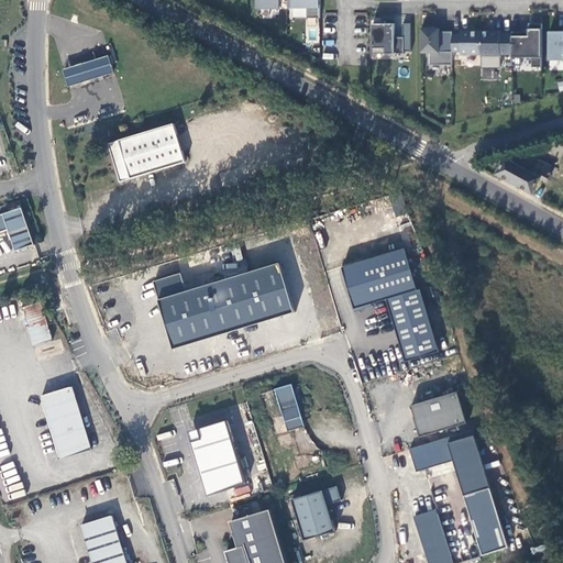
[(253,0),(254,9),(276,9),(276,0),(253,0)]
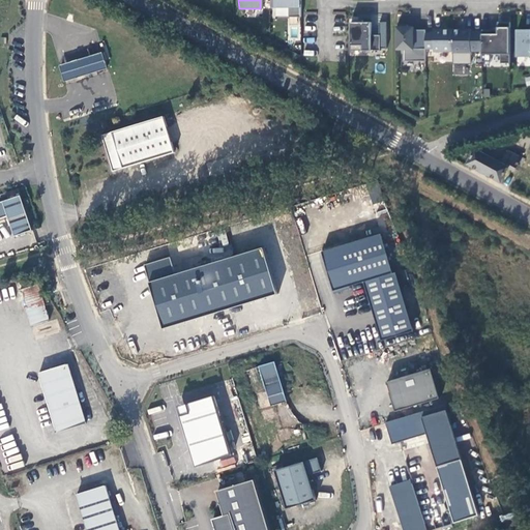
[(272,0),(272,7),(287,7),(287,17),(298,17),(298,0),(272,0)]
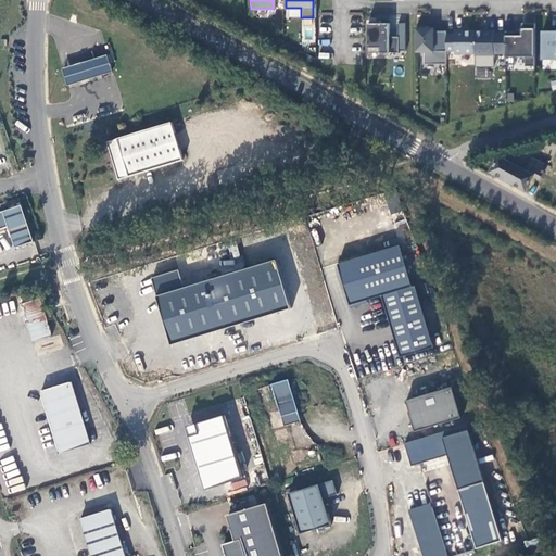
[(532,65),(532,22),(519,22),(519,35),(515,35),(514,30),(503,30),(503,64),(513,64),(513,57),(522,55),(522,65),(532,65)]
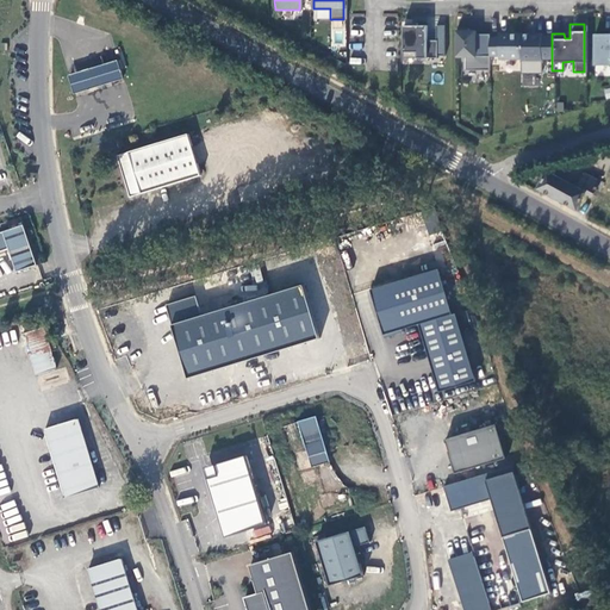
[(424,25),(402,25),(400,53),(415,51),(415,57),(435,57),(435,41),(424,41),(424,25)]
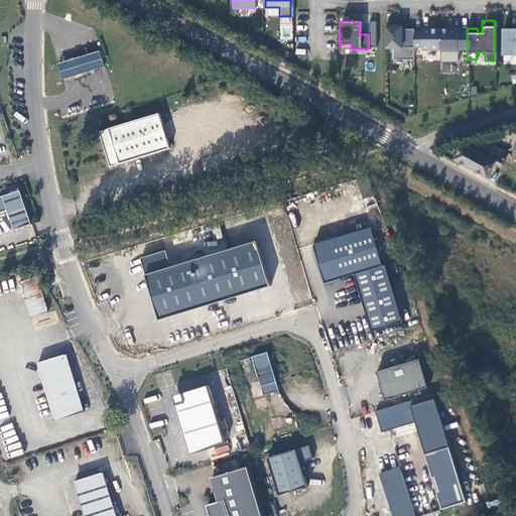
[(394,23),(384,23),(384,47),(392,47),(392,58),(412,58),(412,46),(412,31),(412,28),(394,28),(394,23)]
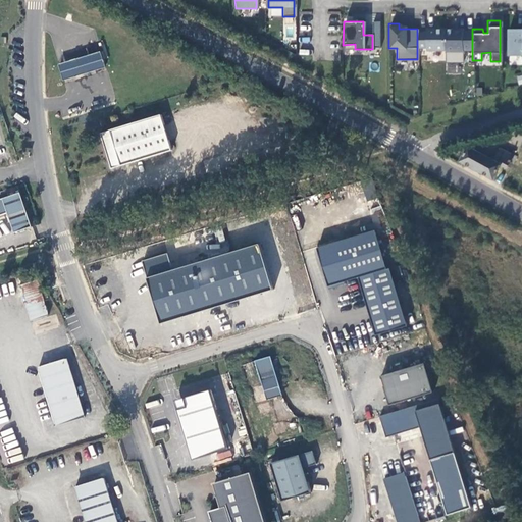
[(521,28),(520,29),(520,32),(515,32),(515,29),(506,29),(506,55),(521,55),(521,28)]
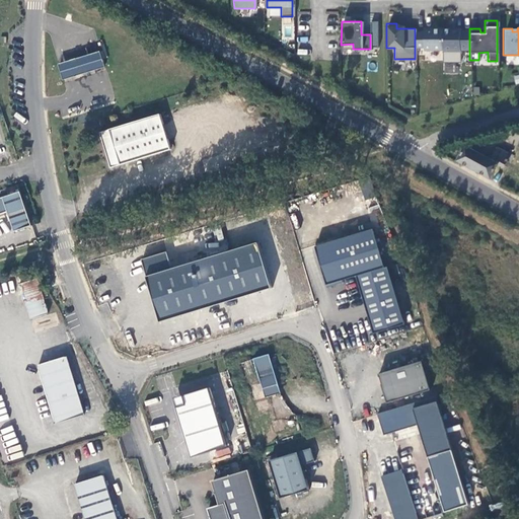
[(441,50),(441,28),(423,28),(423,31),(415,31),(415,47),(423,47),(423,50),(441,50)]
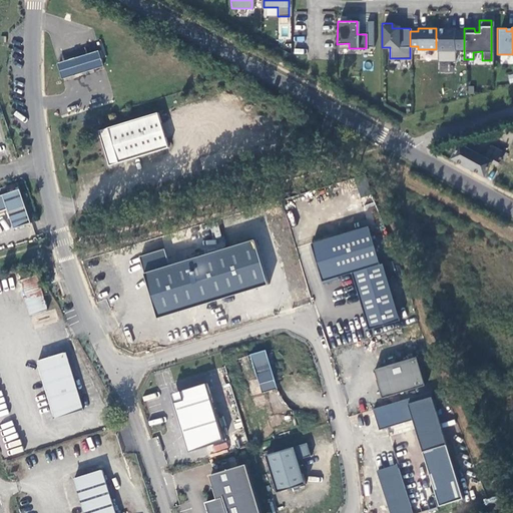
[(454,30),(453,28),(436,28),(436,50),(454,50),(454,49),(461,49),(461,30),(454,30)]
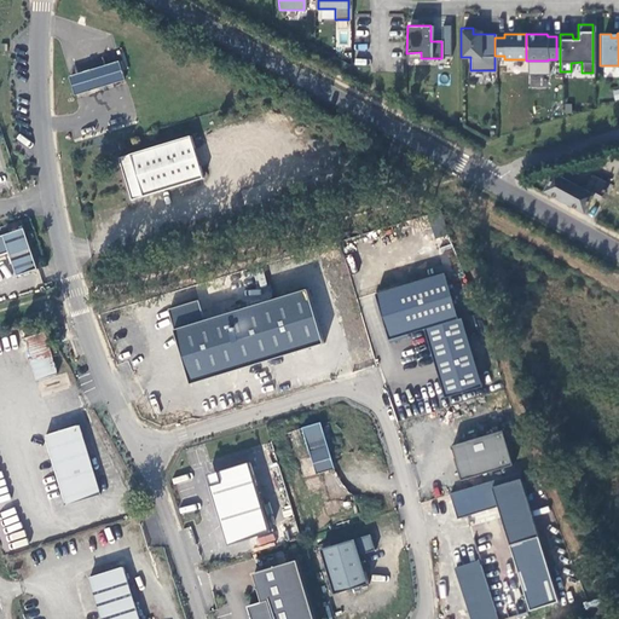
[(15,40),(0,40),(0,55),(15,56),(15,40)]
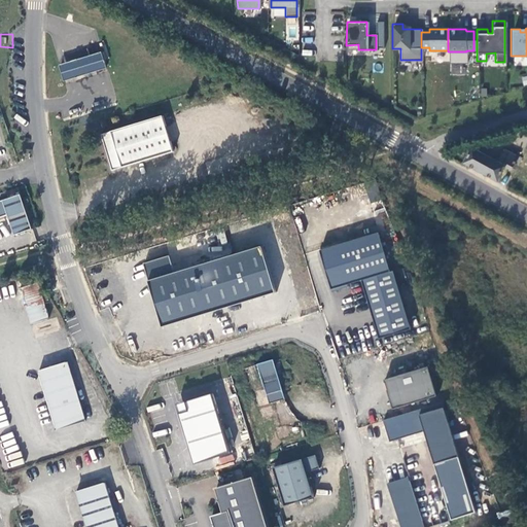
[(101,53),(60,65),(65,81),(106,68),(101,53)]
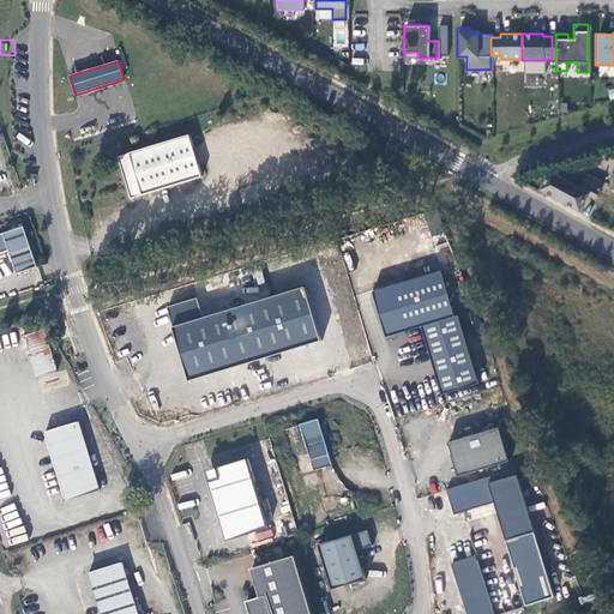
[(190,134),(118,157),(131,199),(203,178),(190,134)]
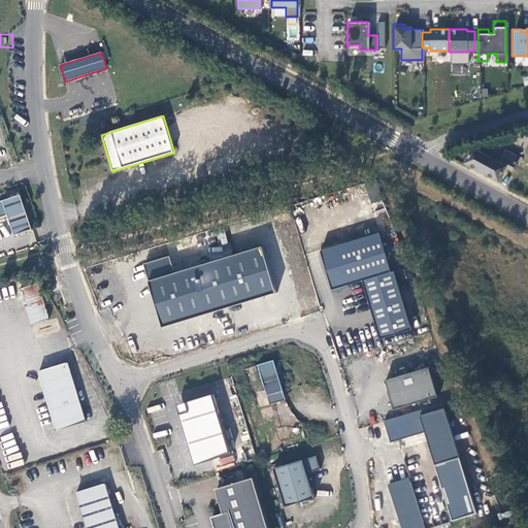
[(513,170),(520,158),(507,151),(501,162),(474,147),(467,163),(500,182),(506,168),(513,170)]
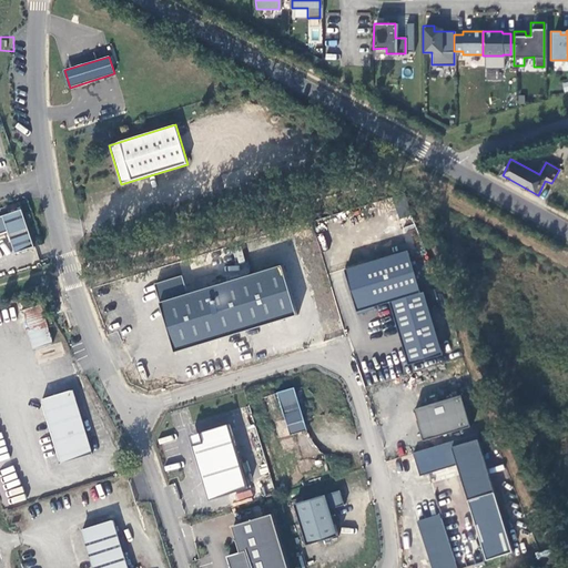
[(22,208),(2,213),(0,214),(0,233),(8,231),(16,254),(34,247),(22,208)]
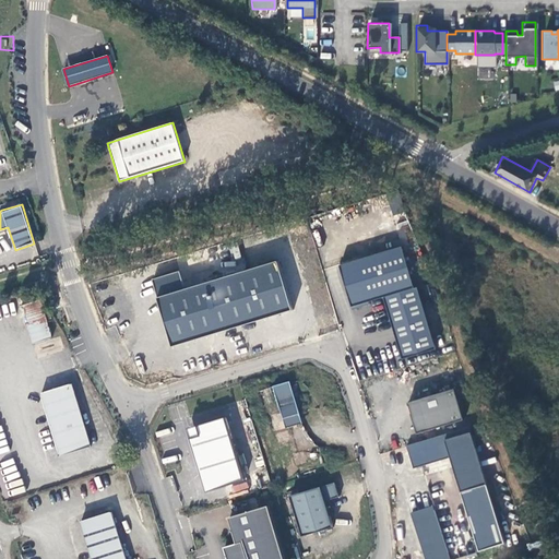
[(403,246),(341,265),(354,310),(369,305),(369,302),(385,297),(416,288),(416,287),(403,246)]
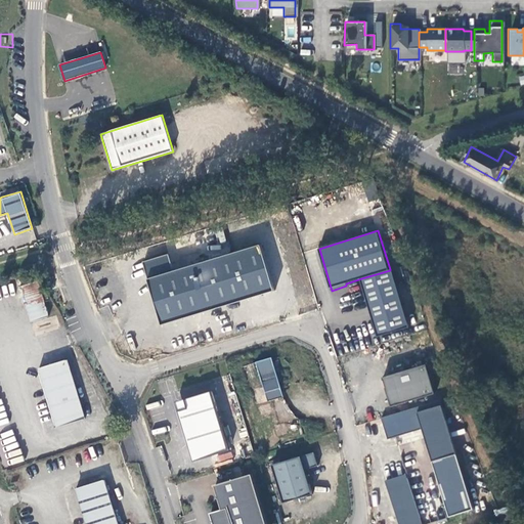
[(169,254),(143,262),(163,325),(275,291),(261,245),(174,271),(169,254)]
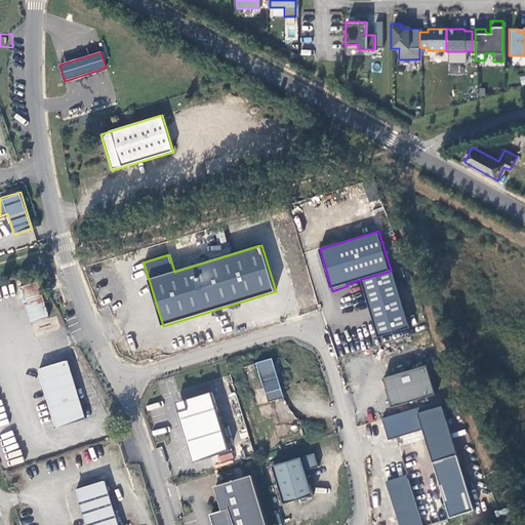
[(221,252),(219,245),(209,247),(211,254),(221,252)]
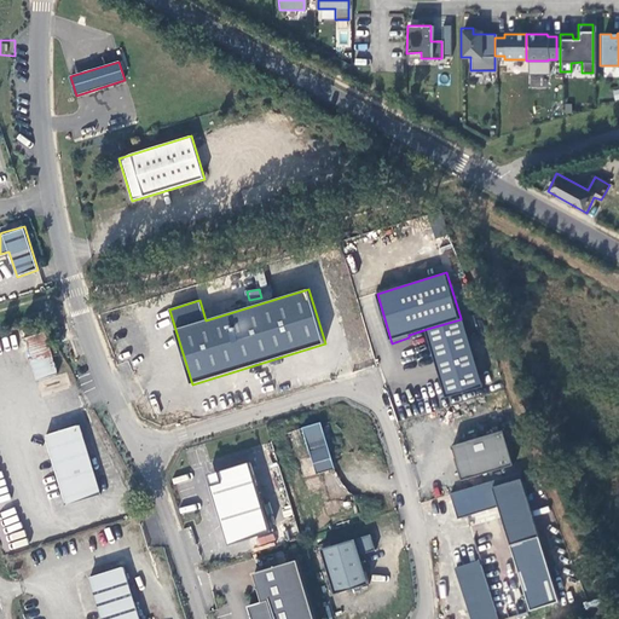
[(461,319),(427,329),(447,398),(485,387),(464,318),(461,318),(461,319)]
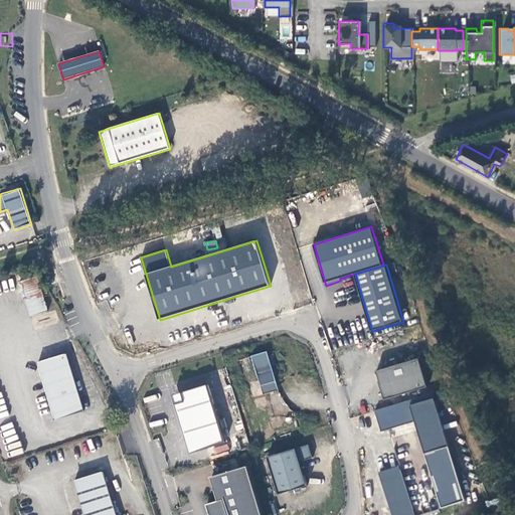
[(37,277),(19,283),(24,298),(30,317),(48,311),(43,297),(49,295),(45,285),(40,286),(37,277)]
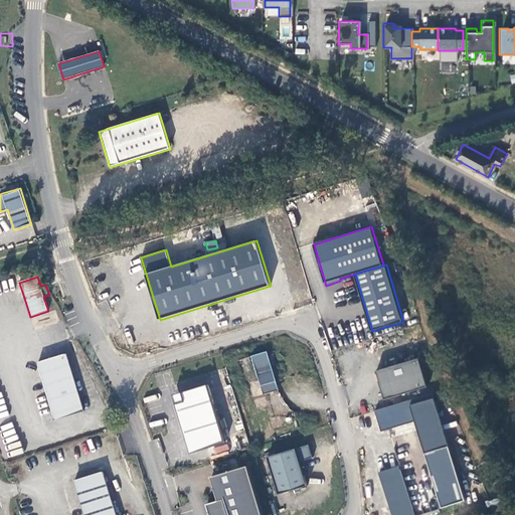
[(54,311),(34,320),(37,328),(58,320),(54,311)]
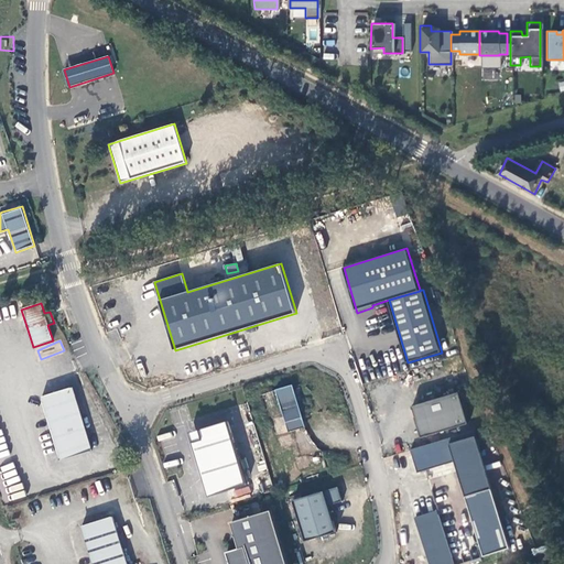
[(275,389),(288,431),(305,425),(292,383),(275,389)]
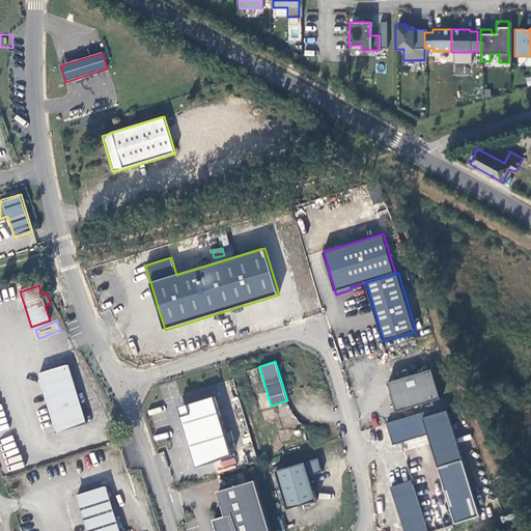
[(87,424),(68,365),(39,373),(58,432),(87,424)]
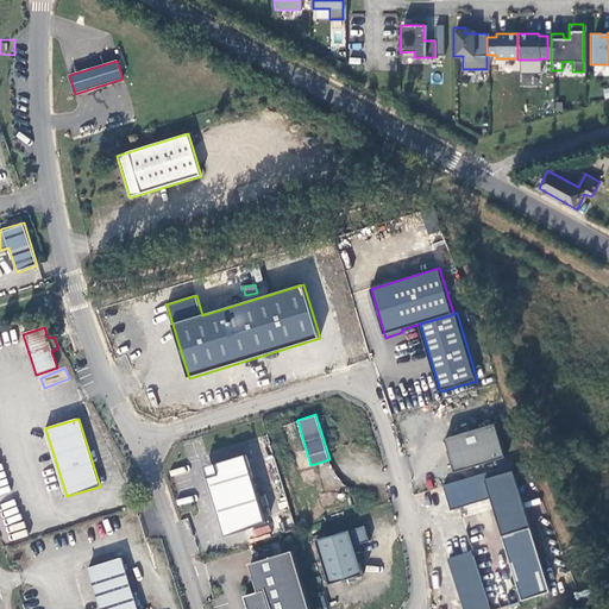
[(496,424),(445,439),(454,472),(506,458),(496,424)]
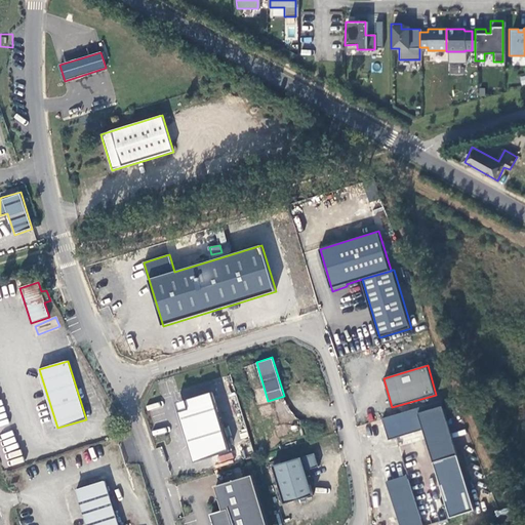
[(211,391),(186,399),(178,410),(194,460),(230,450),(211,391)]
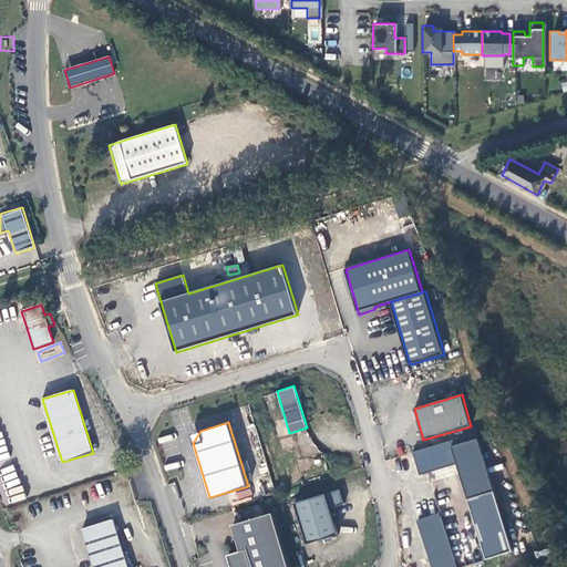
[(477,433),(413,452),(418,467),(425,465),(428,473),(457,464),(468,500),(495,492),(477,433)]
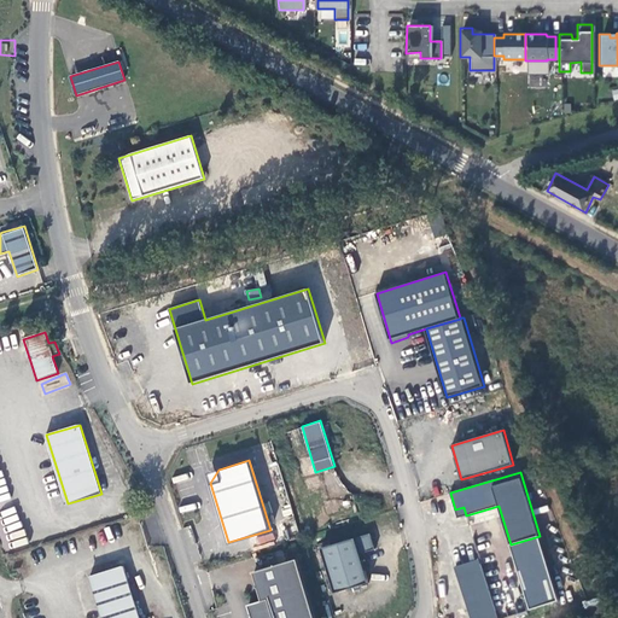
[(464,507),(455,509),(458,518),(466,516),(464,507)]
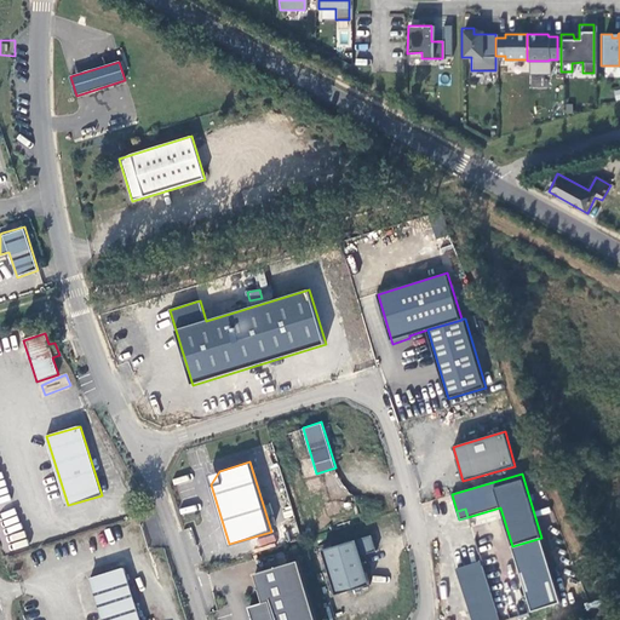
[(258,546),(276,540),(274,533),(256,539),(258,546)]
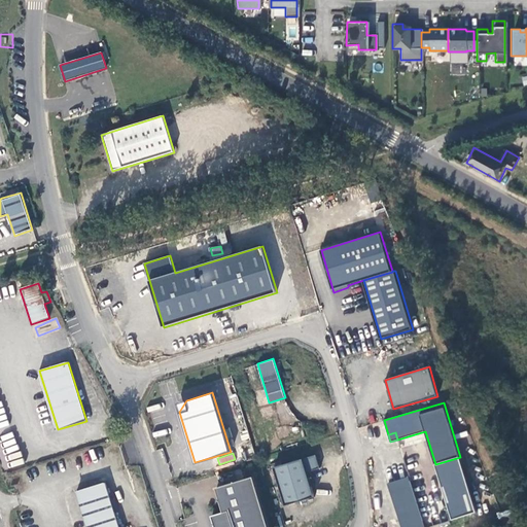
[(314,497),(307,471),(320,467),(316,454),(273,467),(285,505),(314,497)]
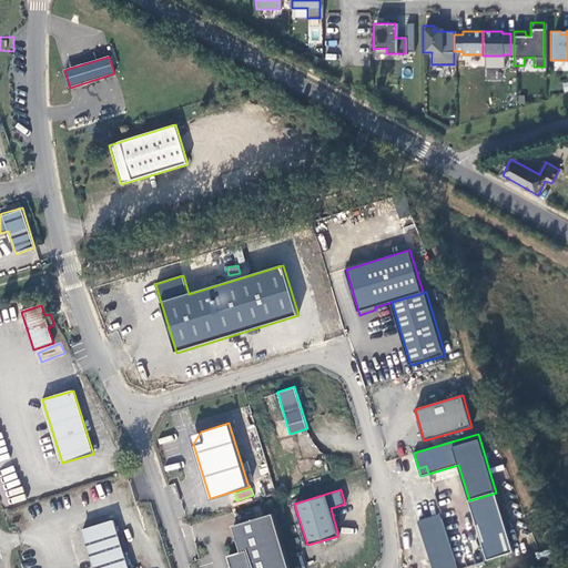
[(458,567),(442,513),(419,519),(434,567),(458,567)]
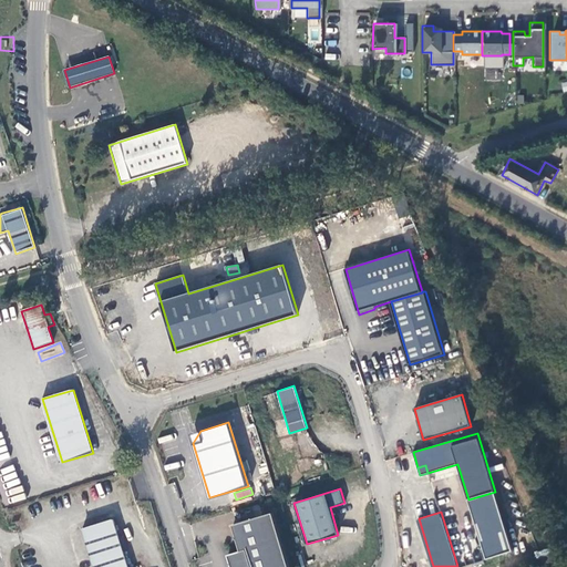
[(288,566),(272,513),(232,525),(241,552),(227,555),(230,566),(288,566)]
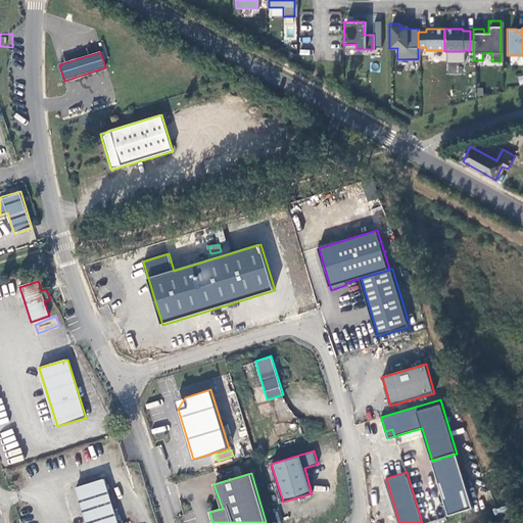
[(116,522),(104,480),(77,489),(86,522),(116,522)]
